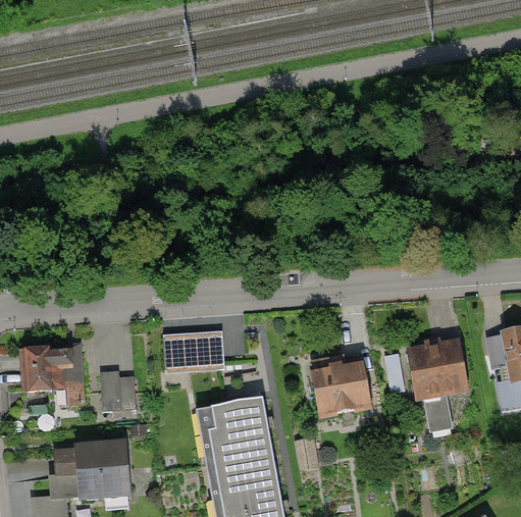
[(520,328),(502,332),(511,382),(520,379),(520,328)]
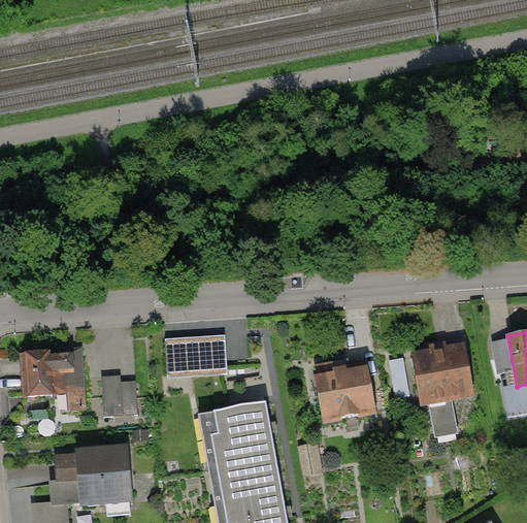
[(226,335),(167,337),(169,373),(227,371),(226,335)]
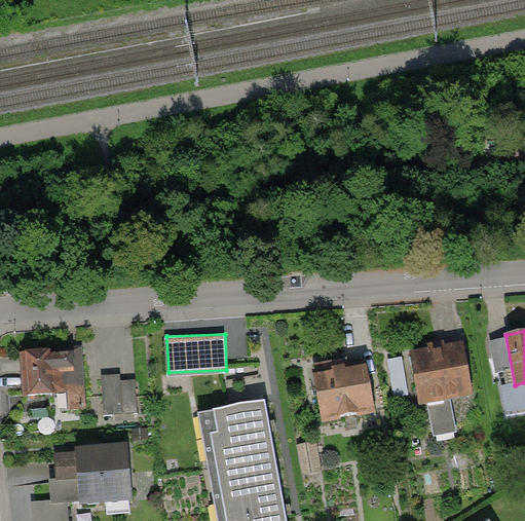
[(463,341),(409,350),(418,403),(472,394),(463,341)]
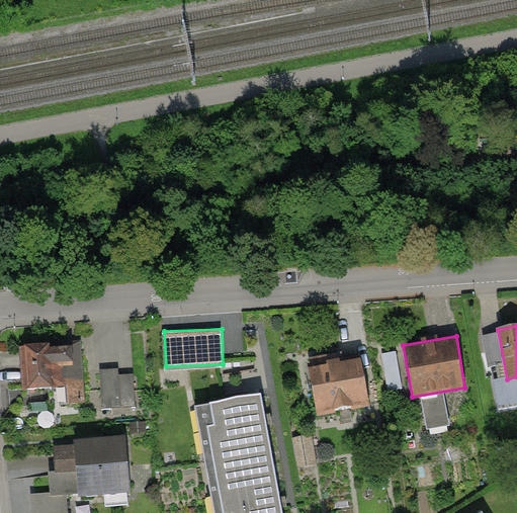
[(79,339),(24,343),(27,390),(51,388),(52,404),(83,402),(79,339)]
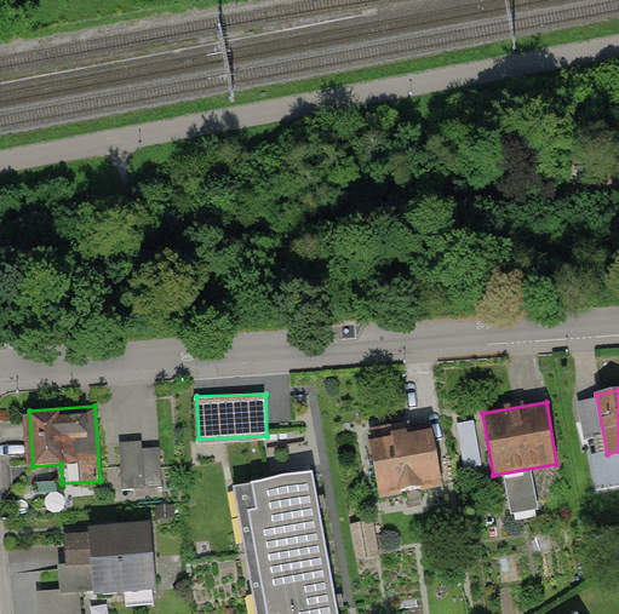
[(429,425),(367,437),(378,495),(440,485),(429,425)]
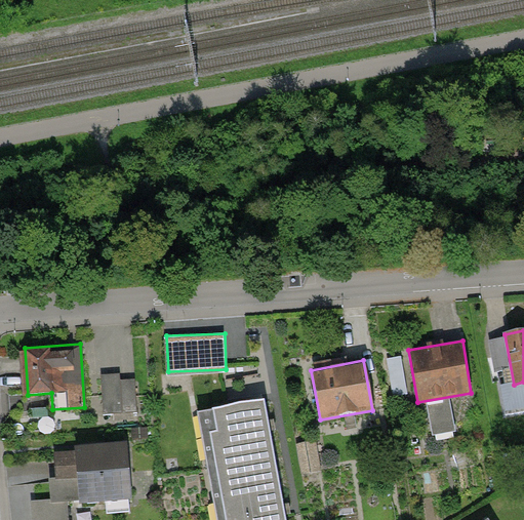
[(122,374),(103,375),(105,411),(139,409),(137,380),(122,381),(122,374)]
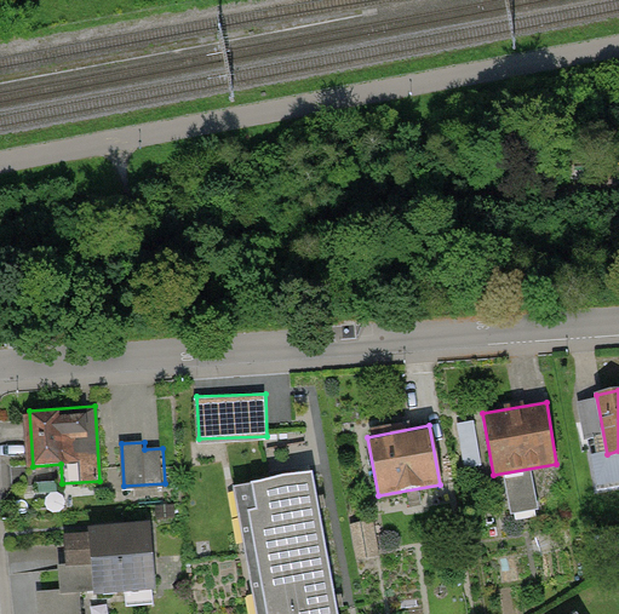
[(338,613),(313,469),(233,483),(254,613),(338,613)]
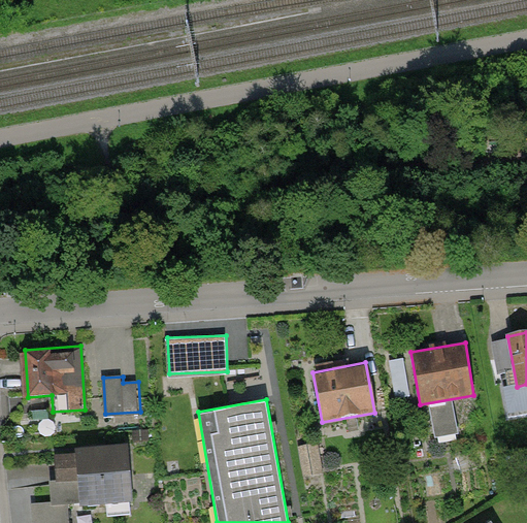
[(126,444),(73,448),(77,505),(130,502),(126,444)]
